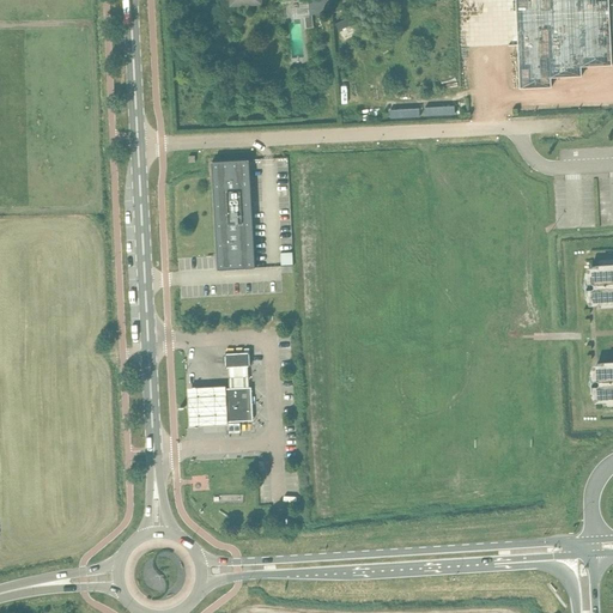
[(295,0),(296,16),(309,14),(308,0),(295,0)]
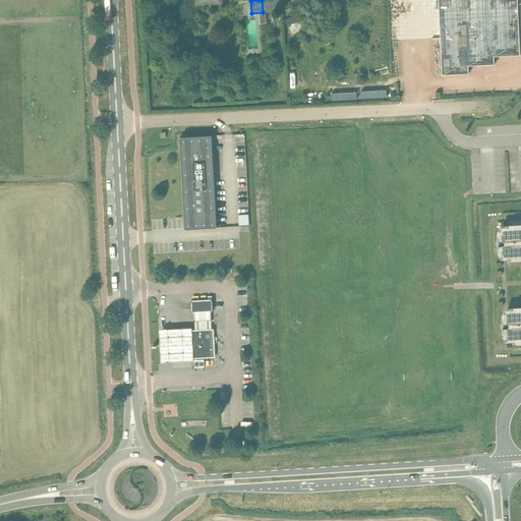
[(520,0),(438,0),(442,75),(469,73),(468,65),(495,64),(494,56),(520,55),(519,26),(520,26),(520,0)]
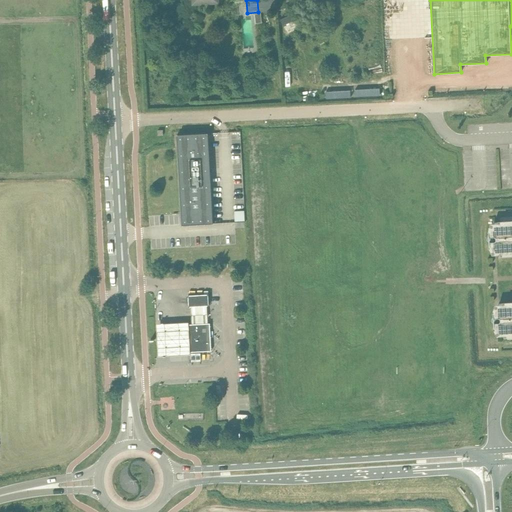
[(182,225),(202,224),(213,223),(208,133),(177,134),(182,225)]
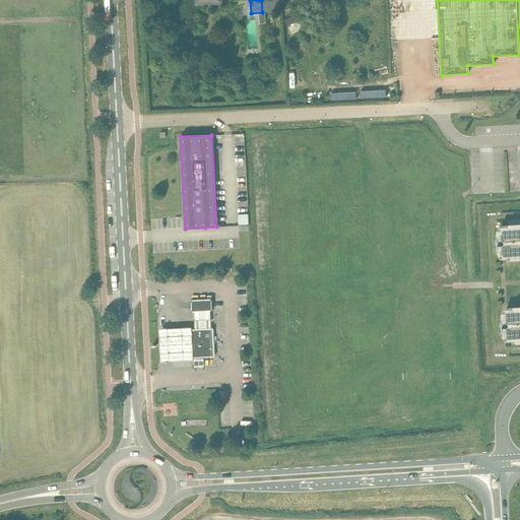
[(248,213),(239,214),(239,224),(249,223),(248,213)]
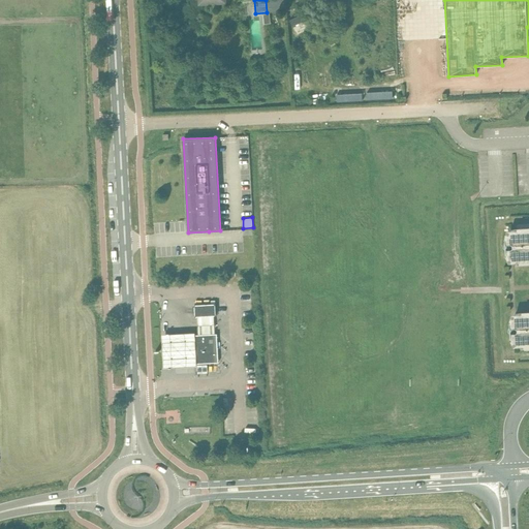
[(528,313),(522,314),(522,313),(516,314),(516,316),(514,316),(511,323),(509,323),(510,329),(517,328),(517,329),(518,329),(518,332),(517,332),(517,333),(510,333),(510,338),(517,338),(518,346),(528,345),(528,228),(511,230),(511,232),(508,232),(507,239),(505,240),(505,244),(511,244),(511,245),(512,245),(512,248),(511,248),(512,249),(505,249),(506,254),(507,254),(510,260),(512,260),(512,262),(519,262),(528,261),(528,313)]
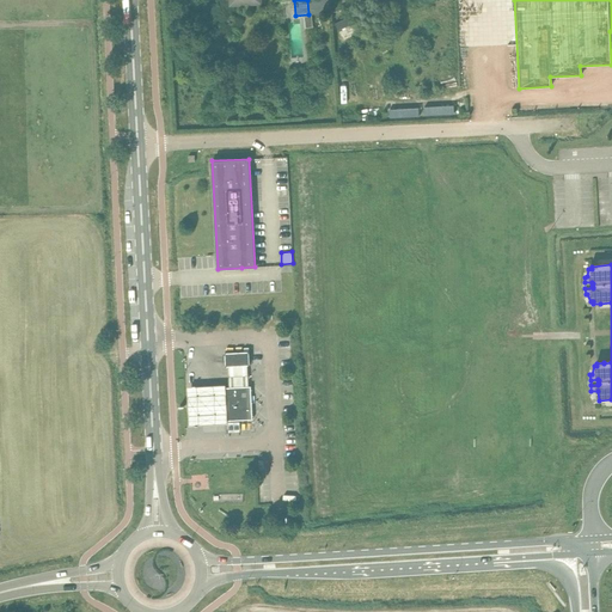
[(246,366),(250,365),(250,359),(249,352),(225,353),(226,359),(226,367),(227,366),(246,366)]
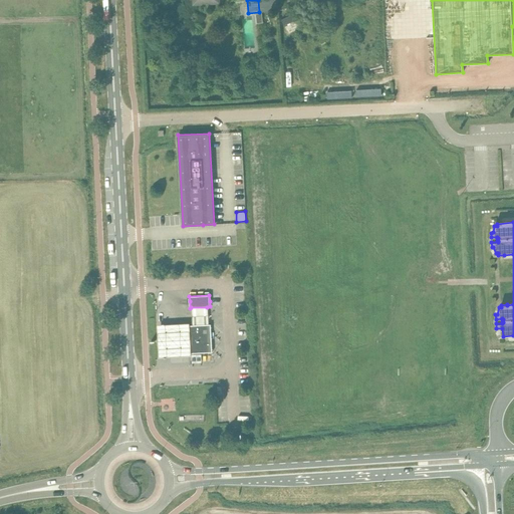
[(207,307),(191,307),(191,312),(191,316),(207,315),(207,311),(207,307)]
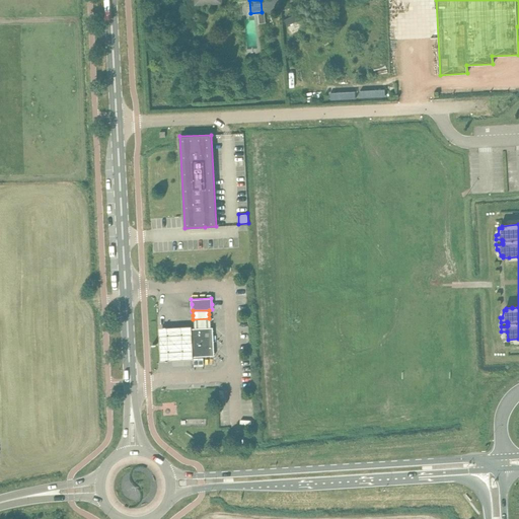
[(209,318),(193,319),(194,323),(194,328),(210,327),(210,323),(209,318)]
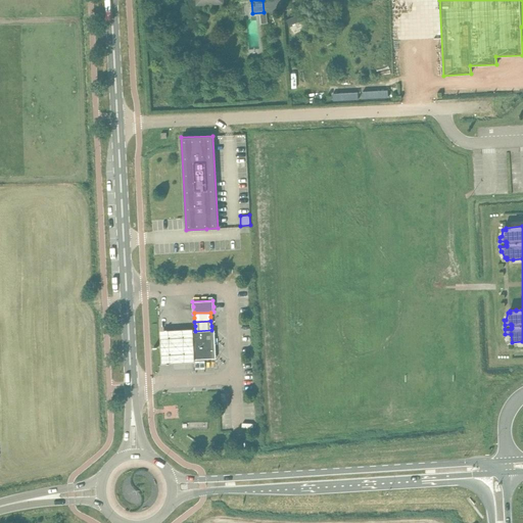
[(163,331),(160,331),(161,365),(164,365),(172,364),(179,364),(187,363),(193,363),(191,330),(186,330),(178,330),(171,331),(163,331)]
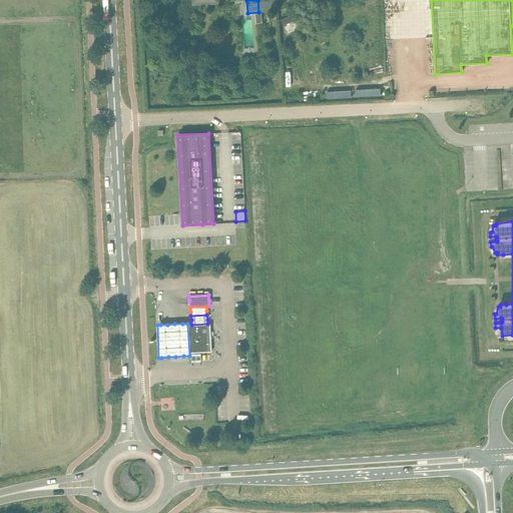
[(191,325),(188,325),(189,353),(211,352),(210,324),(207,324),(191,325)]
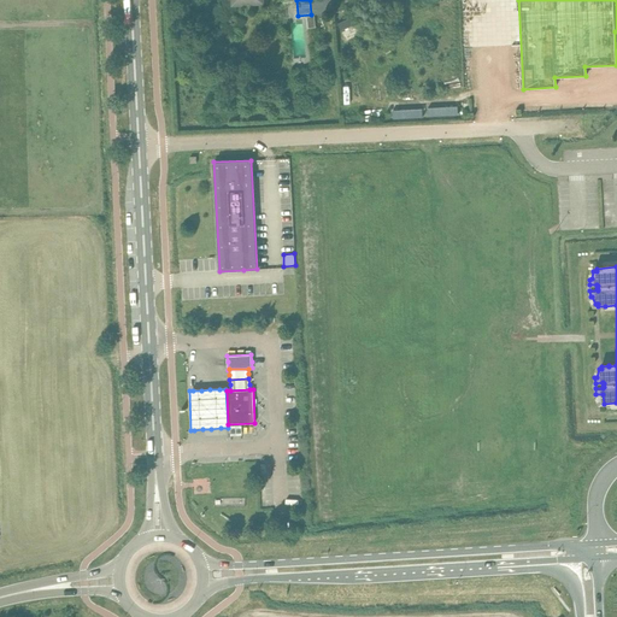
[(241,427),(229,427),(230,438),(242,438),(241,427)]
